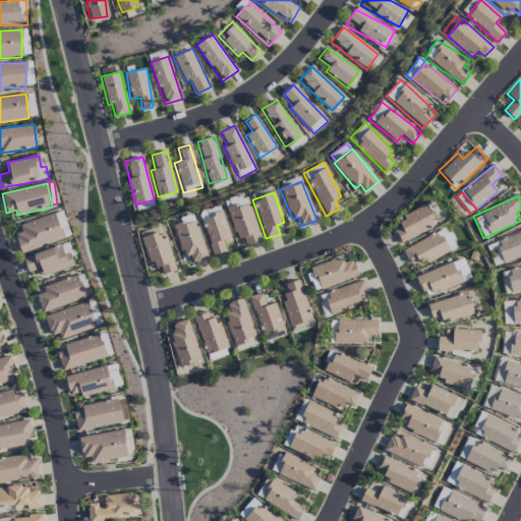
[(262,240),(247,200),(240,204),(239,200),(226,206),(242,248),(262,240)]
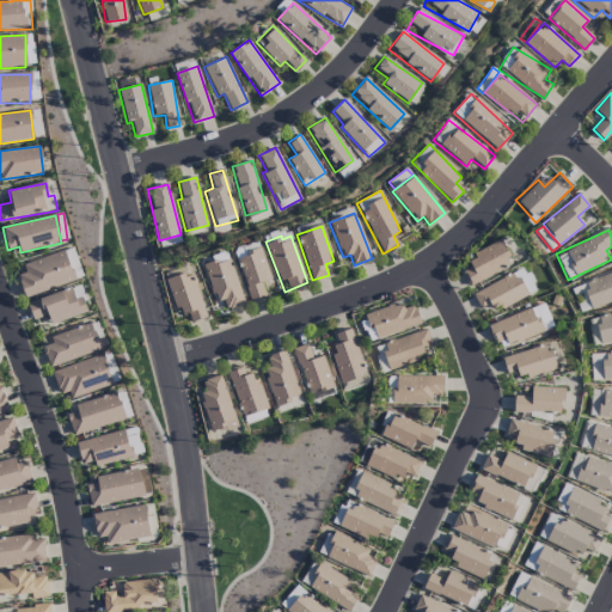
[(464,273),(471,286),(512,264),(500,240),(467,258),(472,268),(464,273)]
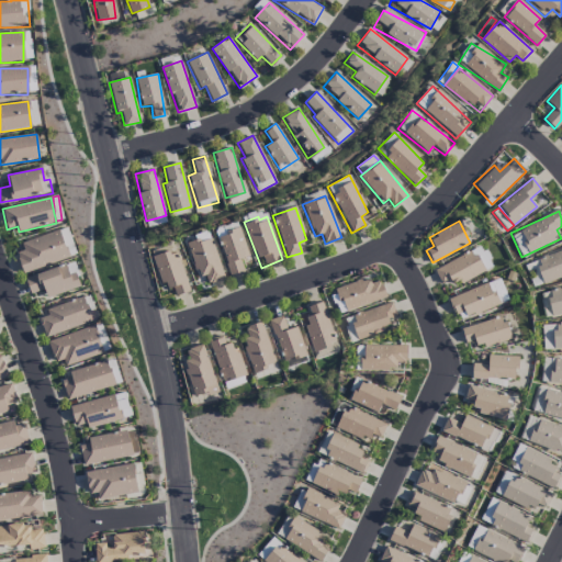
[(76,254),(66,227),(59,229),(68,256),(76,254)]
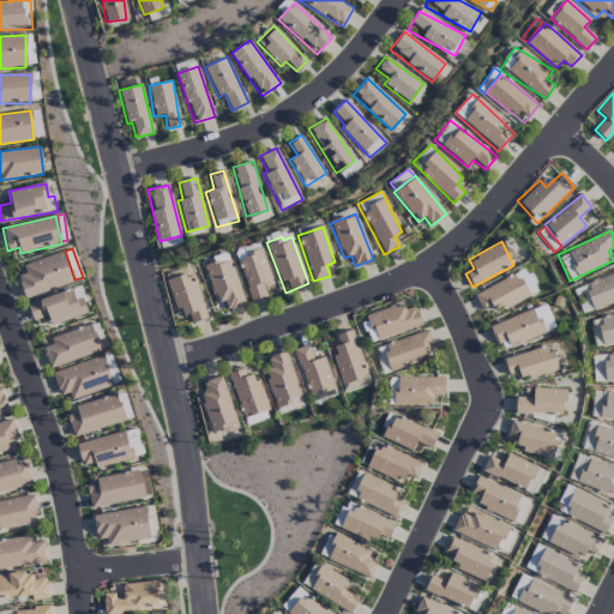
[(268,300),(263,283),(271,280),(262,251),(238,258),(252,305),(268,300)]
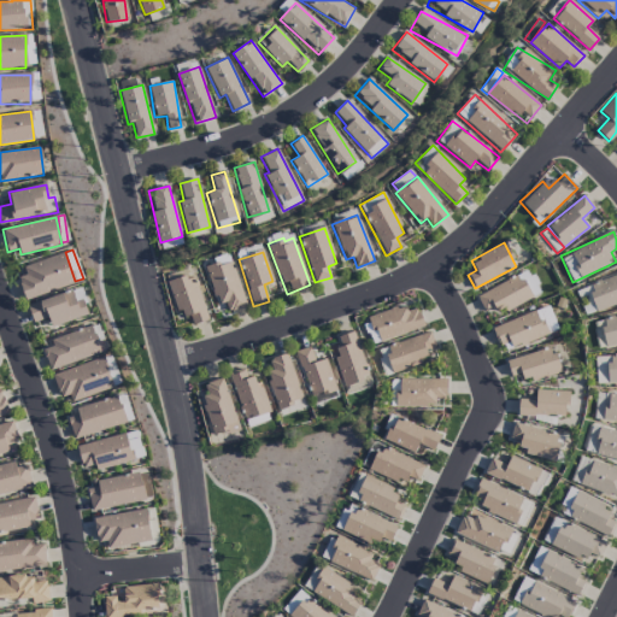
[(25,275),(17,277),(24,300),(75,283),(64,253),(22,266),(25,275)]
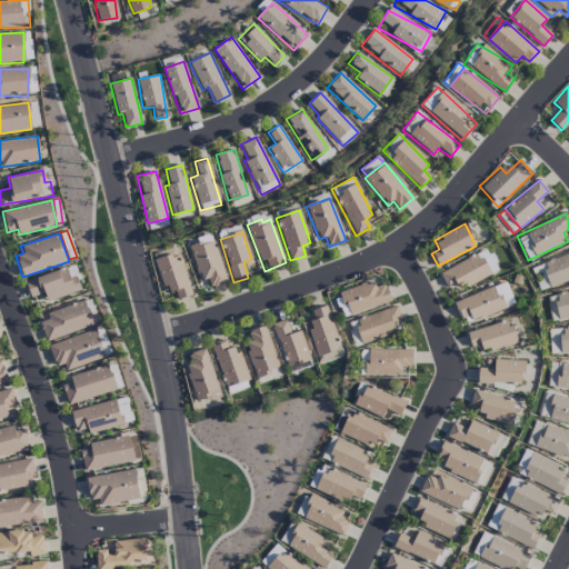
[(188,242),(200,281),(208,279),(210,288),(227,283),(212,236),(188,242)]
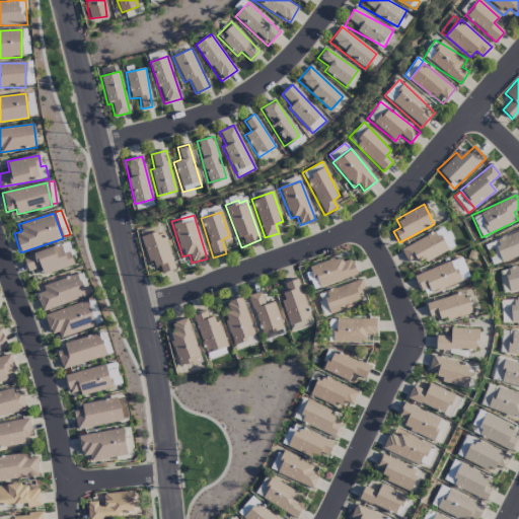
[(164,226),(140,233),(148,263),(155,261),(160,275),(176,270),(164,226)]
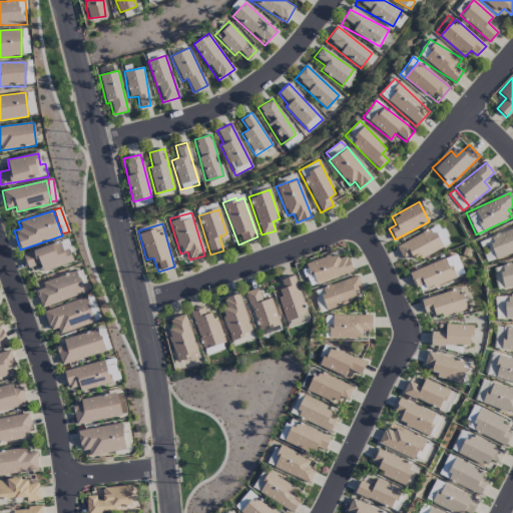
[(433,227),(396,246),(403,260),(412,254),(416,262),(444,247),(433,227)]
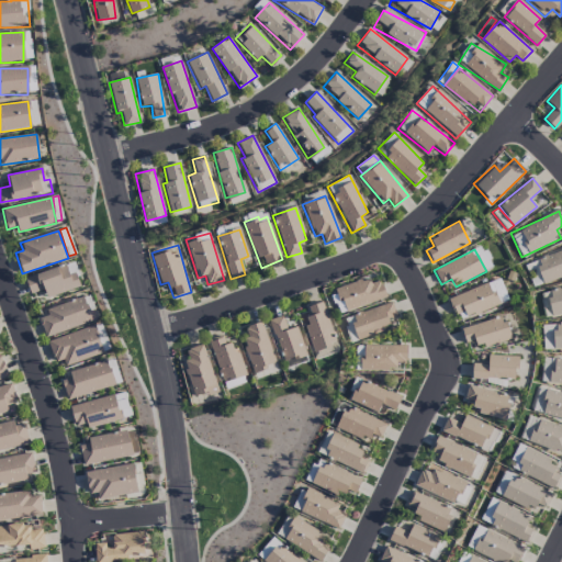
[(561,250),(532,260),(540,283),(561,276),(561,250)]
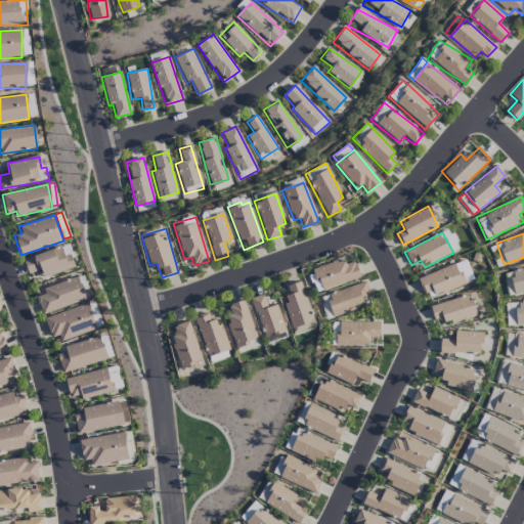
[(23,259),(28,274),(41,270),(43,278),(76,267),(68,245),(23,259)]
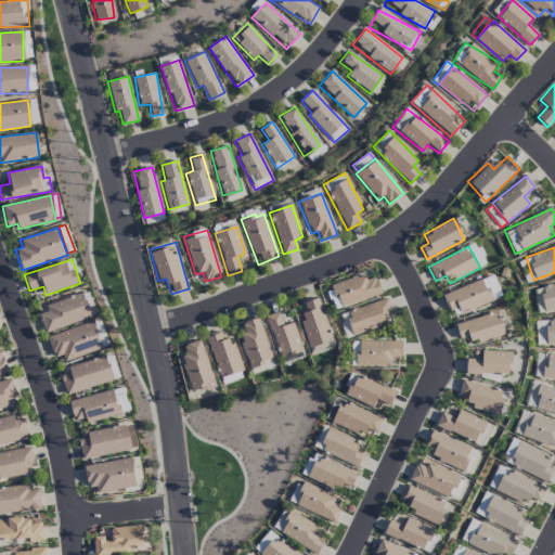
[(501,294),(491,272),(442,296),(453,318),(501,294)]
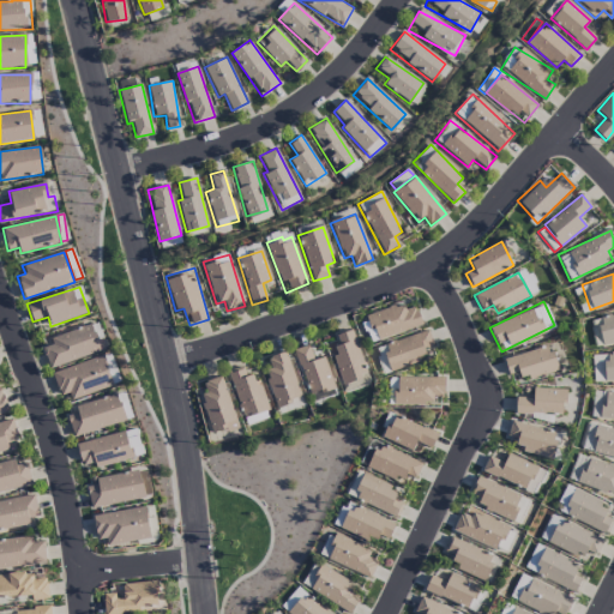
[(361,318),(368,343),(422,326),(416,307),(404,311),(403,305),(361,318)]
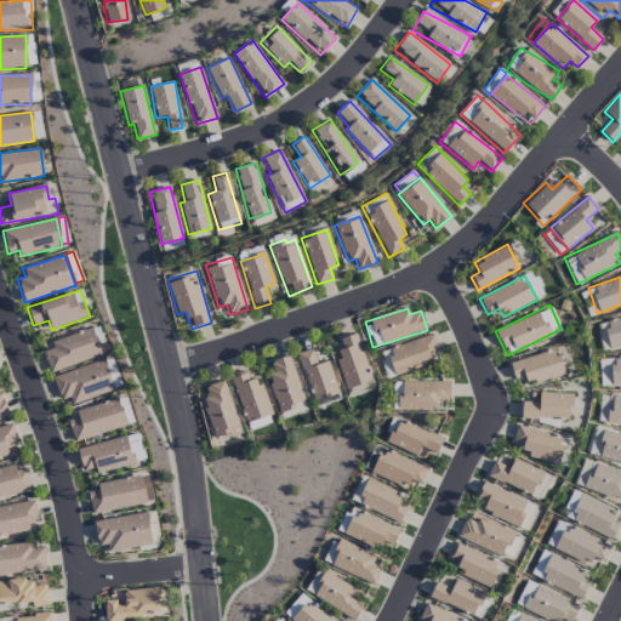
[(620,345),(620,318),(603,322),(608,348),(620,345)]
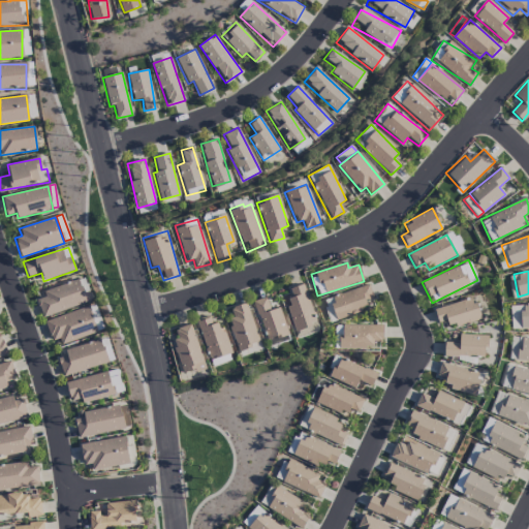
[(87,303),(80,281),(35,296),(42,317),(87,303)]
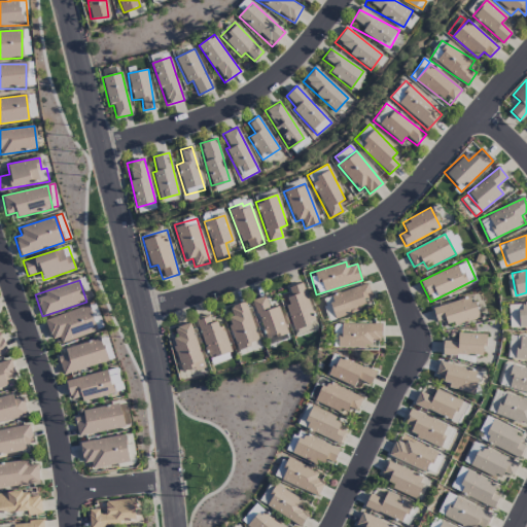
[(335,318),(366,308),(363,300),(372,297),(367,283),(327,296),(335,318)]
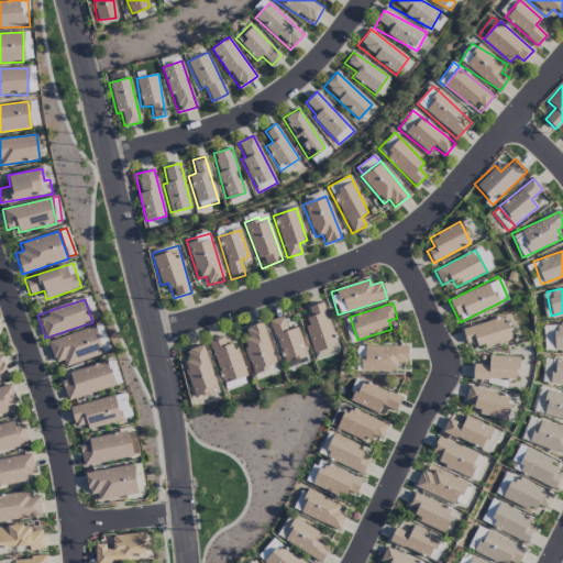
[(300,312),(313,353),(338,345),(324,305),(300,312)]
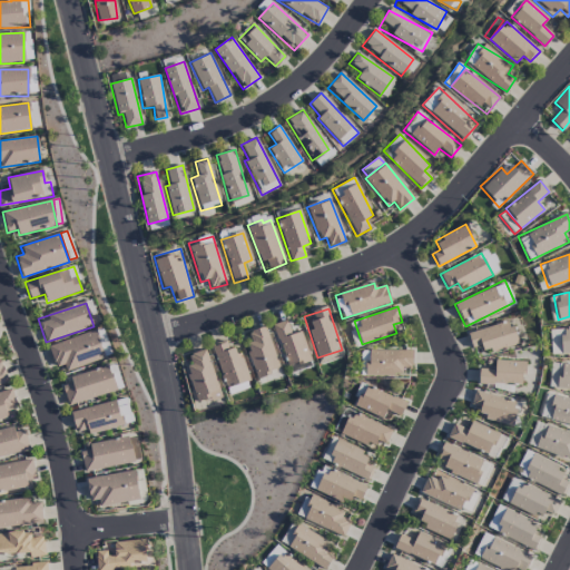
[(301,332),(292,335),(286,320),(272,325),(288,367),(311,359),(301,332)]
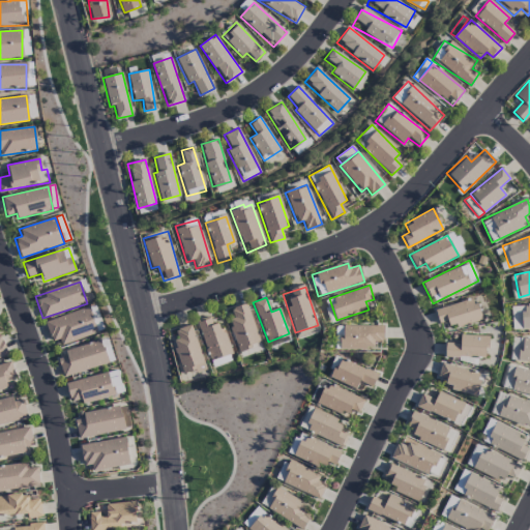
[(435,310),(439,324),(450,321),(453,329),(481,321),(475,299),(435,310)]
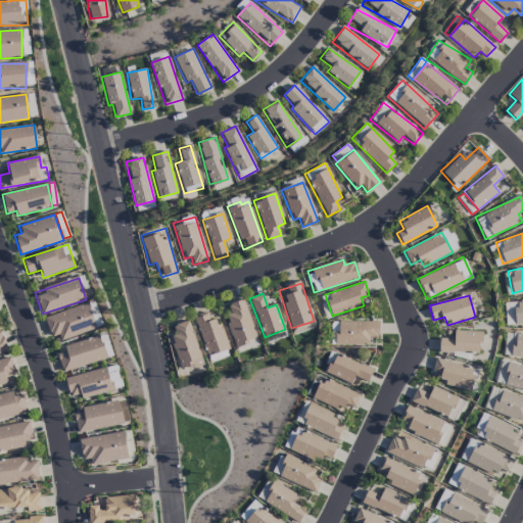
[(256,337),(243,299),(223,306),(237,348),(248,344),(247,340),(256,337)]
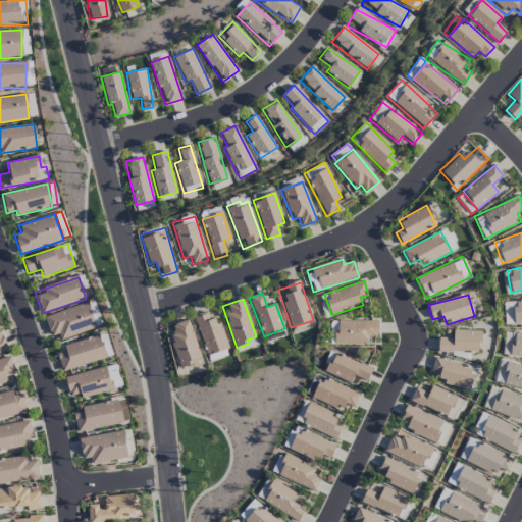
[(46,316),(55,343),(102,325),(93,300),(46,316)]
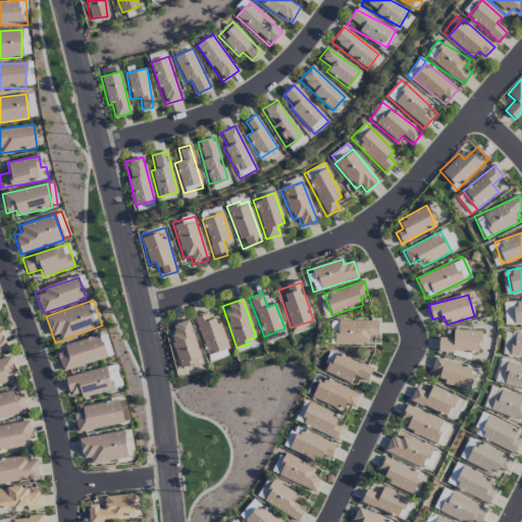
[(505,324),(521,322),(521,300),(503,303),(505,324)]
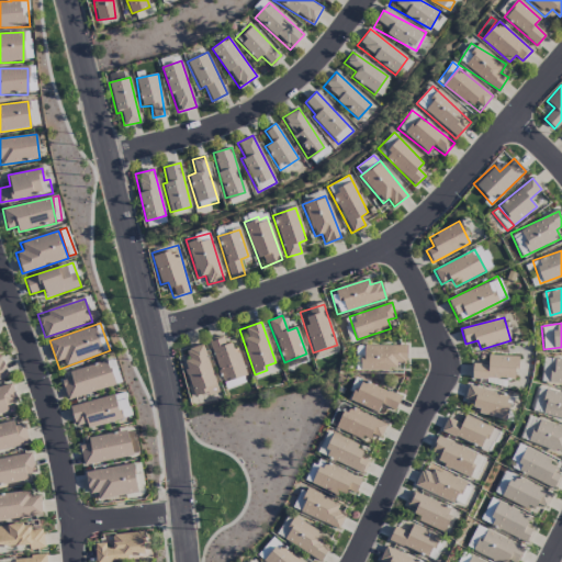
[(225,345),(223,337),(209,341),(222,383),(245,375),(234,343),(225,345)]
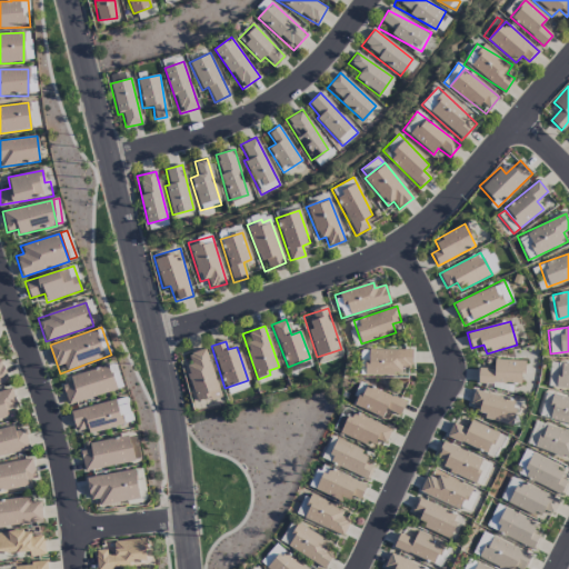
[(367,376),(402,375),(401,367),(412,367),(411,349),(366,350),(367,376)]
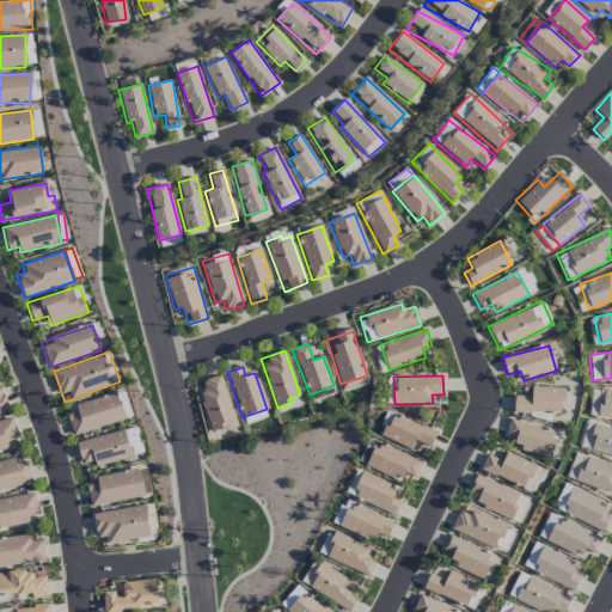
[(209,433),(236,426),(222,377),(196,384),(209,433)]
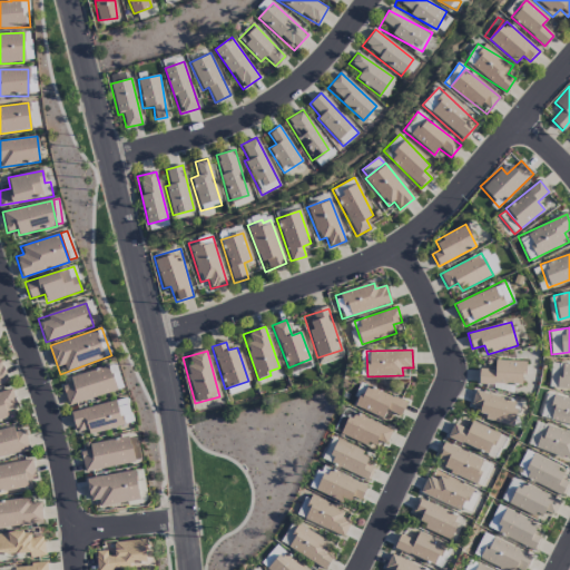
[(524,362),(494,361),(494,369),(479,369),(479,383),(523,385),(524,362)]
